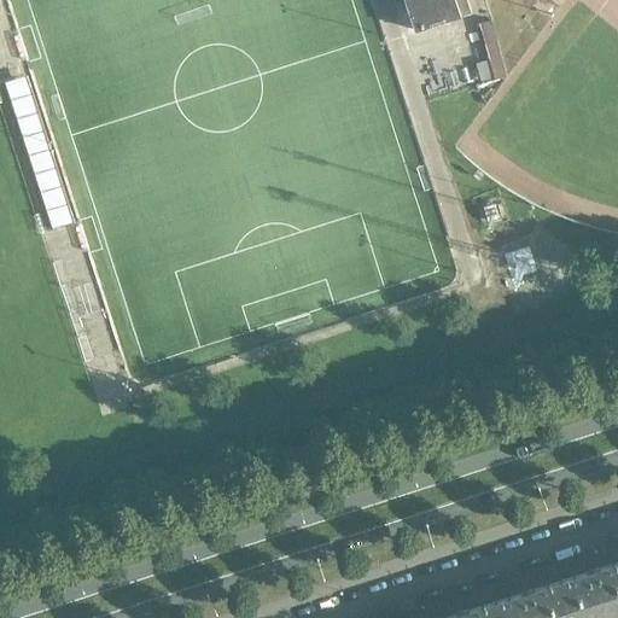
[(461,16),(455,0),(404,0),(415,30),(461,16)]
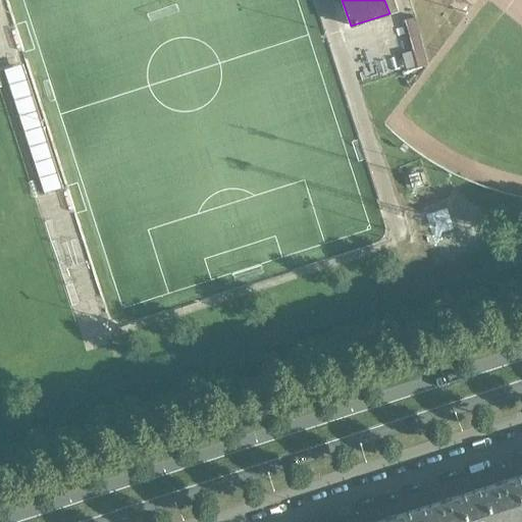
[(401,75),(385,28),(376,31),(390,79),(401,75)]
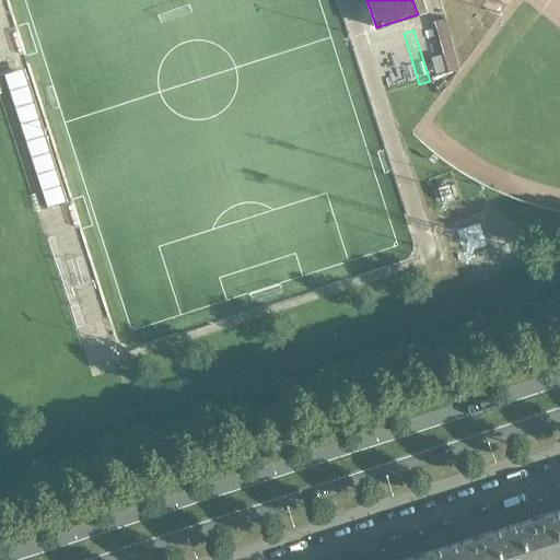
[(28,63),(7,71),(47,203),(69,197),(28,63)]
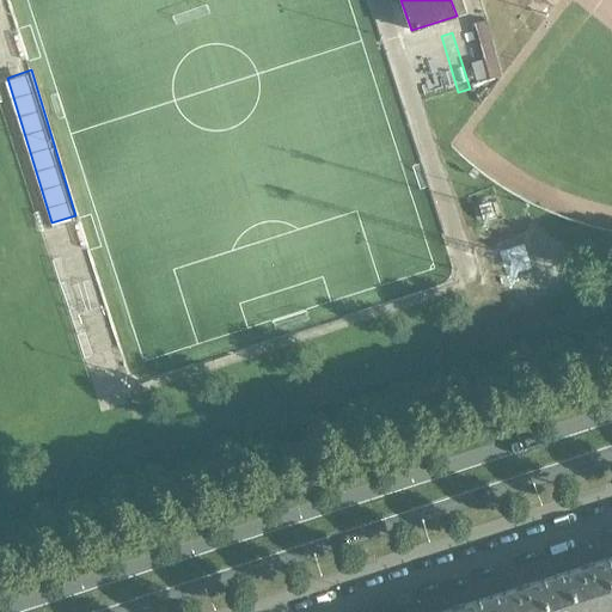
[(611,532),(551,555),(557,569),(611,549),(611,532)]
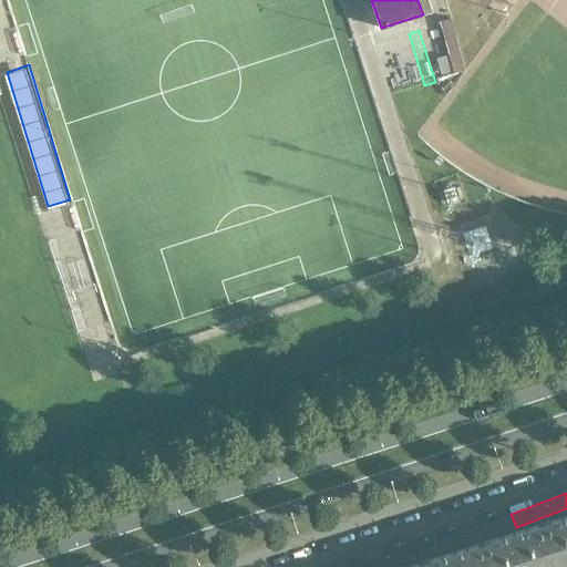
[(556,566),(566,564),(566,514),(515,532),(526,566),(556,566)]
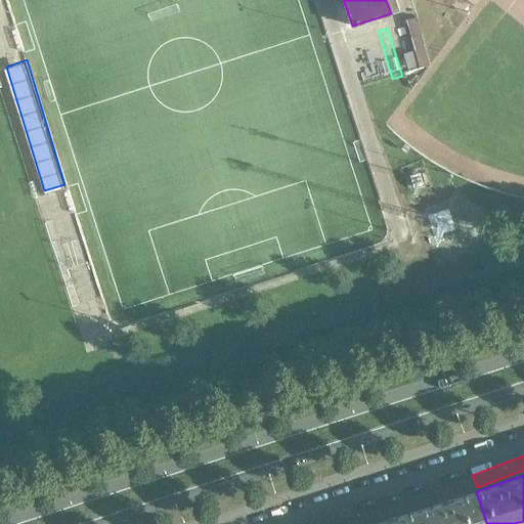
[(486,523),(476,491),(421,509),(425,523),(486,523)]
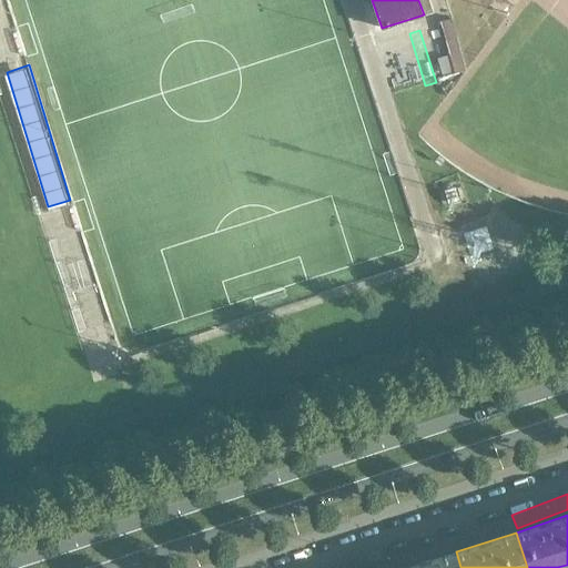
[(460,567),(456,551),(404,567),(460,567)]
